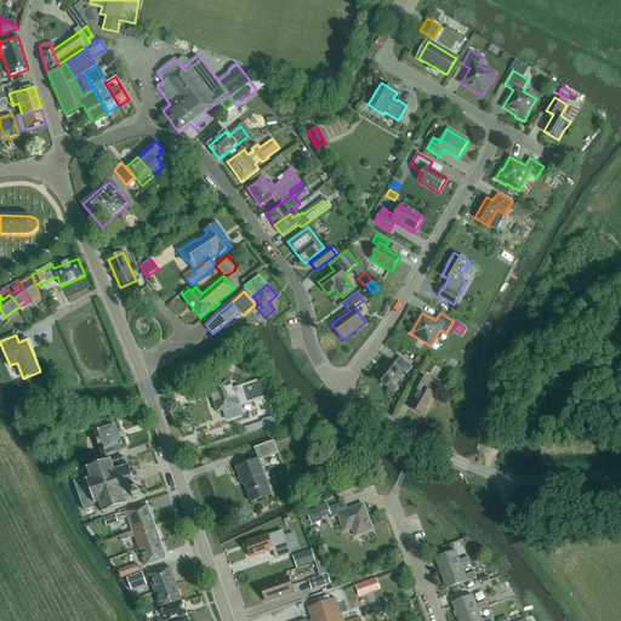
[(406,374),(412,366),(400,357),(394,364),(389,359),(375,377),(388,388),(403,370),(406,374)]
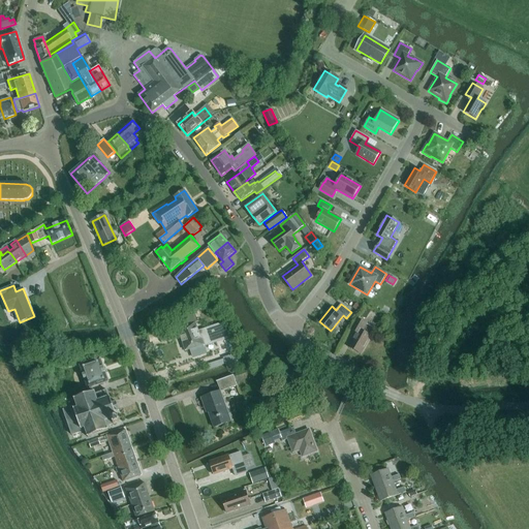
[(366,318),(370,310),(363,307),(360,314),(366,318)]
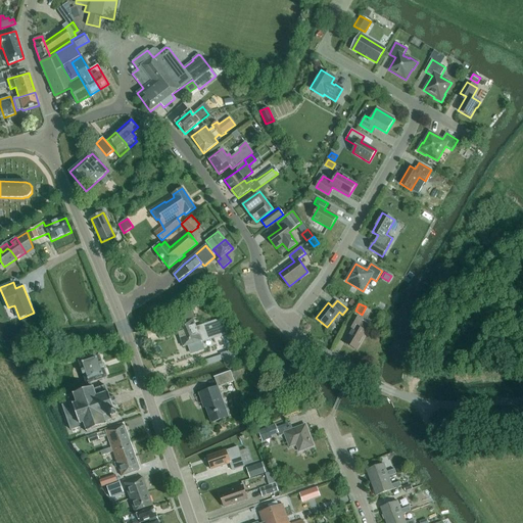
[(176,325),(184,347),(201,341),(205,339),(203,331),(198,333),(193,320),(196,319),(193,310),(180,314),(183,323),(176,325)]
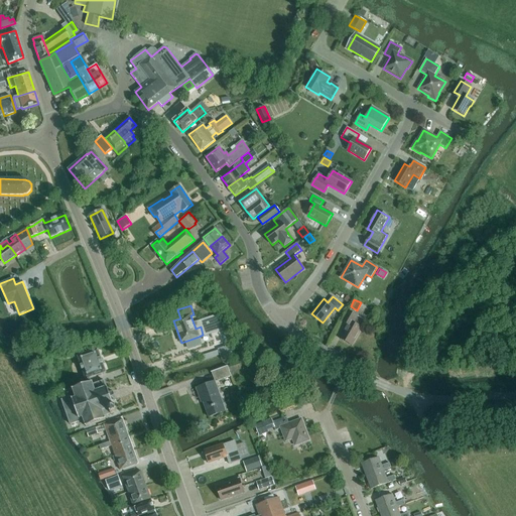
[(340,339),(352,346),(362,328),(365,321),(358,317),(359,316),(348,310),(342,321),(348,325),(340,339)]
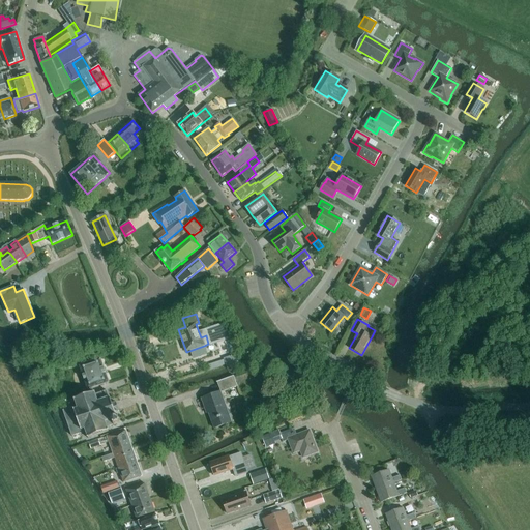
[(209,330),(213,343),(228,337),(224,325),(209,330)]
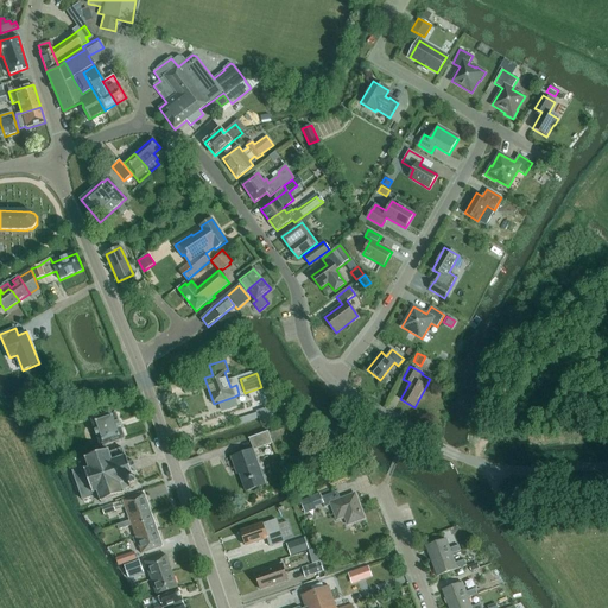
[(260,412),(264,424),(280,419),(276,407),(260,412)]
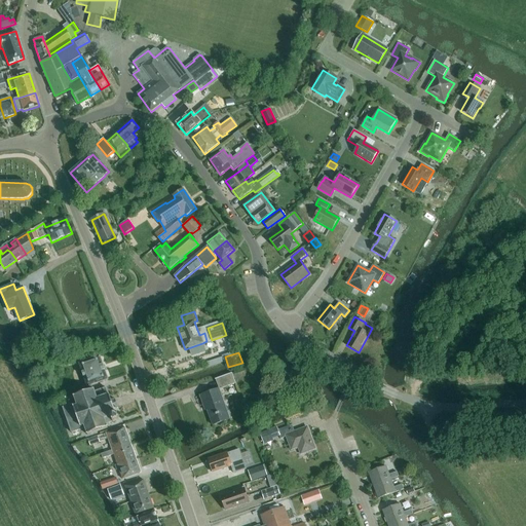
[(52,366),(53,359),(41,355),(40,363),(52,366)]
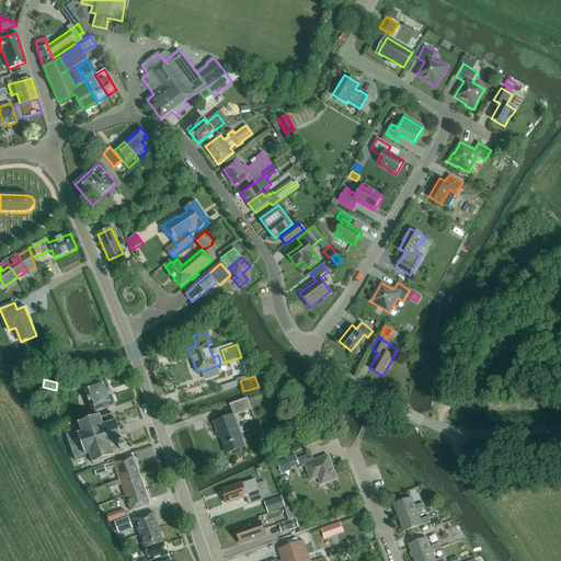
[(84,387),(91,408),(93,412),(115,404),(106,379),(84,387)]
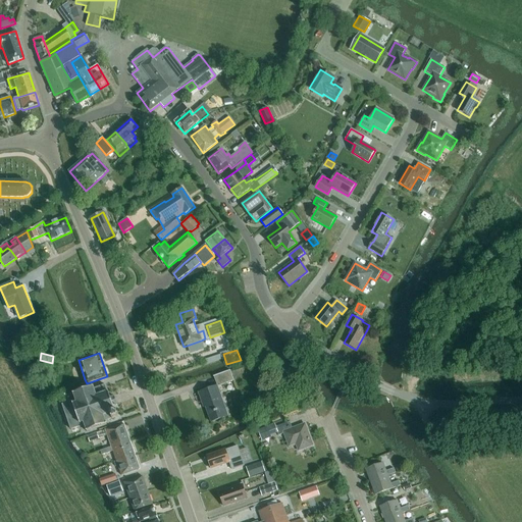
[(218,375),(221,385),(235,380),(230,370),(218,375)]
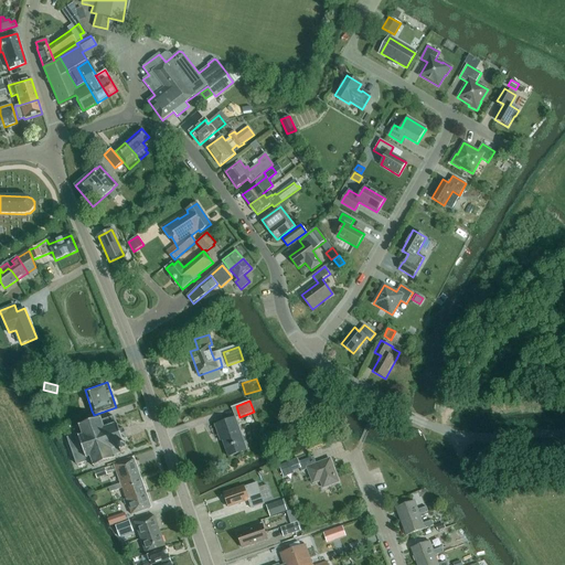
[(116,460),(114,456),(121,452),(121,454),(128,451),(126,444),(125,445),(123,439),(127,438),(124,428),(119,429),(117,424),(114,416),(102,420),(102,418),(80,426),(81,428),(74,432),(76,436),(68,438),(77,465),(92,460),(94,467),(116,460)]
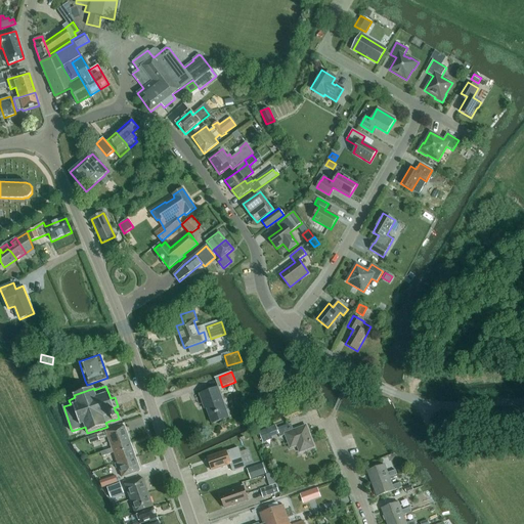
[(212,424),(225,419),(223,411),(226,410),(218,388),(200,394),(203,404),(206,403),(207,408),(212,424)]
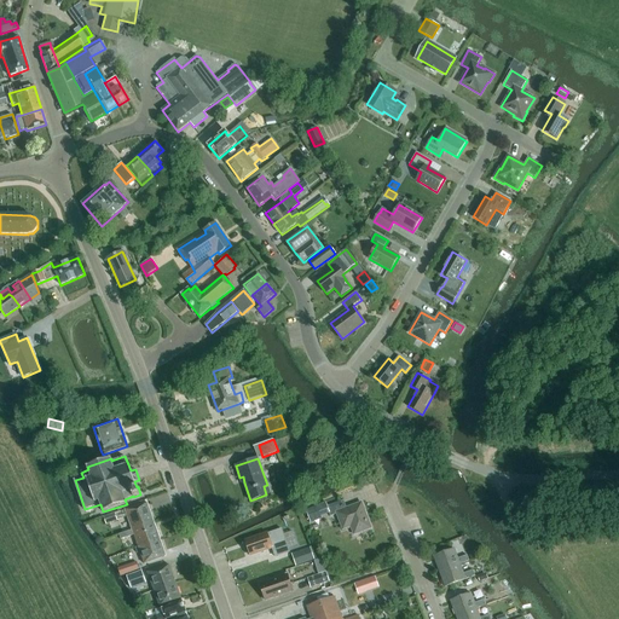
[(347,509),(343,501),(327,507),(330,516),(337,514),(343,530),(356,525),(359,533),(371,528),(362,503),(347,509)]
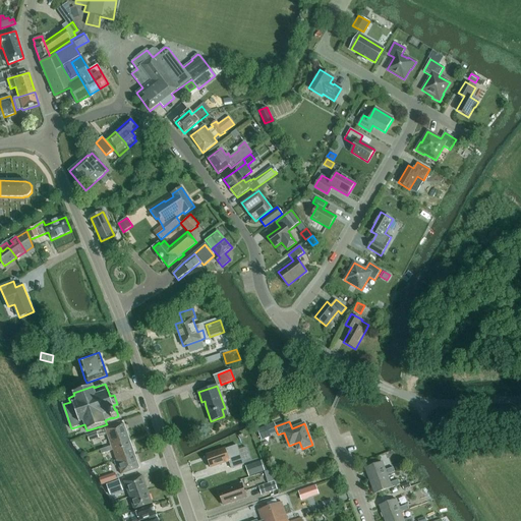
[(90,441),(97,439),(108,435),(112,446),(129,440),(124,422),(106,429),(97,432),(97,431),(88,436),(90,441)]
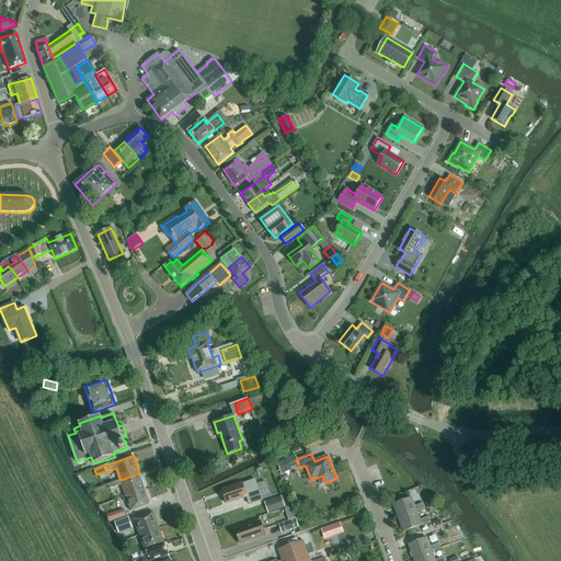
[(288,458),(277,462),(282,472),(282,473),(293,470),(292,468),(288,458)]
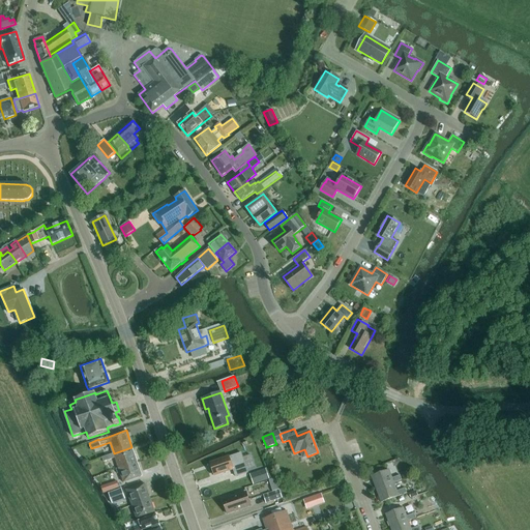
[(114,453),(102,458),(104,463),(115,459),(119,468),(137,462),(131,447),(114,453)]
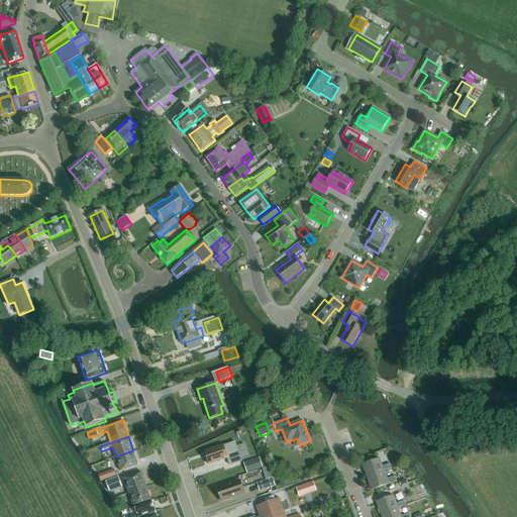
[(229,446),(235,444),(233,436),(226,438),(229,445),(224,446),(224,445),(205,452),(206,456),(205,457),(207,462),(208,462),(209,464),(228,457),(227,456),(232,455),(229,446)]
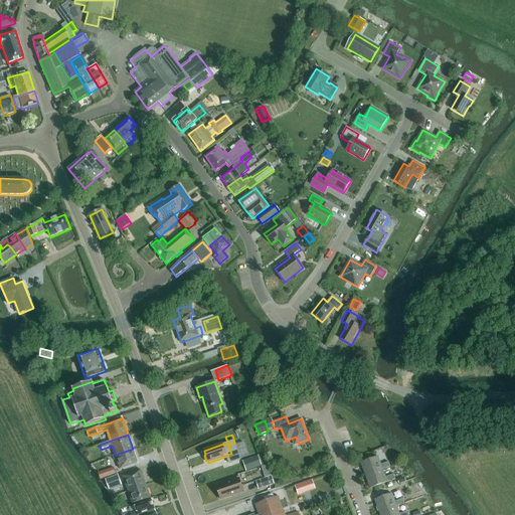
[(121,469),(138,463),(133,449),(116,455),(121,469)]
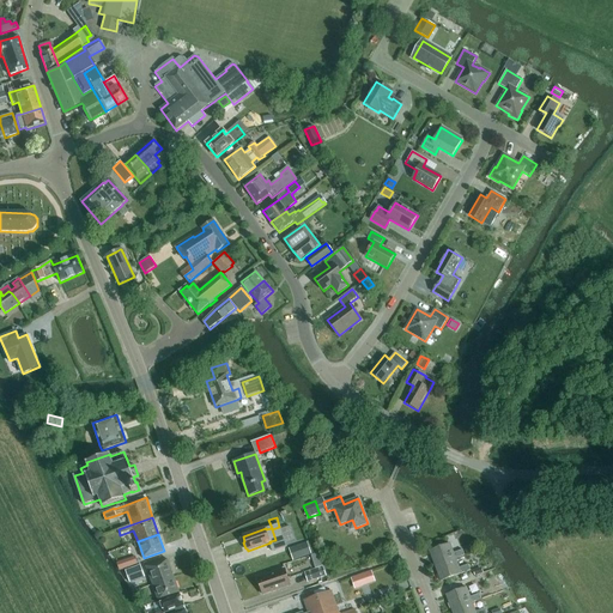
[(308,542),(289,548),(293,560),(310,556),(311,554),(308,542)]
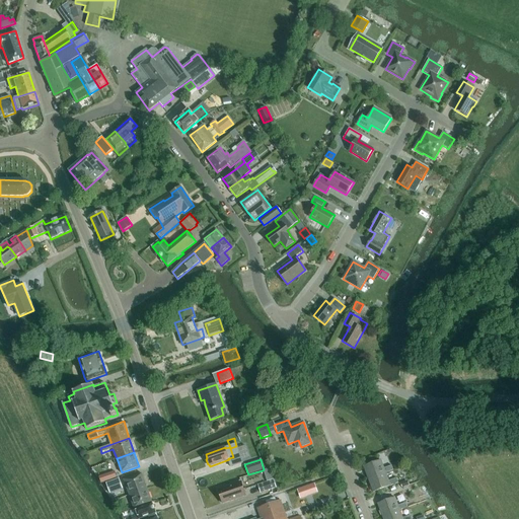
[(392,465),(384,468),(381,460),(364,466),(369,479),(386,473),(393,470),(392,465)]
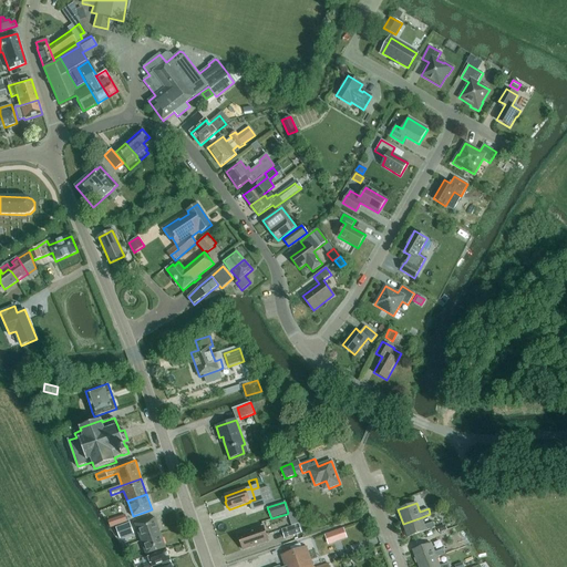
[(287,514),(291,526),(281,529),(286,543),(302,537),(298,524),(294,512),(288,513),(287,514)]
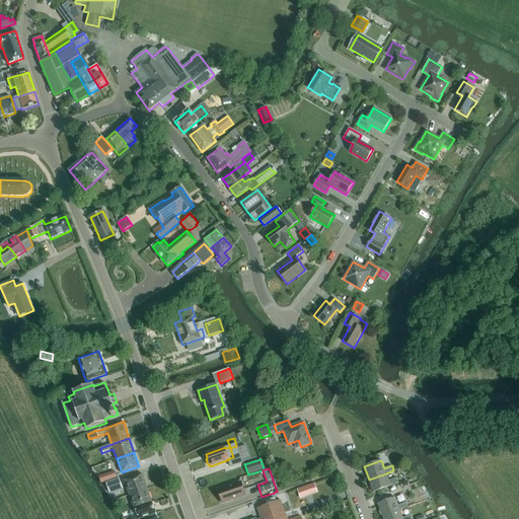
[(102,483),(116,477),(114,470),(100,475),(102,483)]
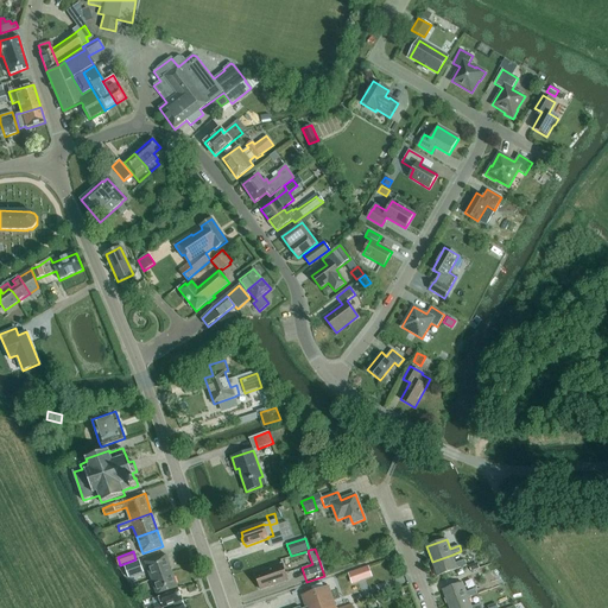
[(172,571),(166,555),(145,562),(151,580),(172,571)]
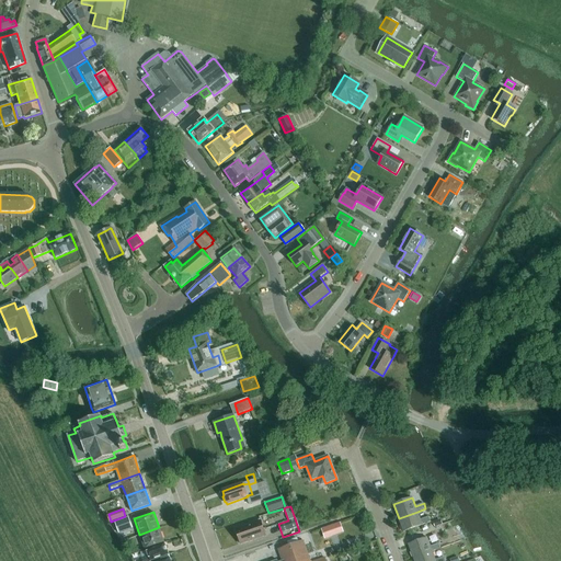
[(422,525),(431,522),(428,517),(421,521),(418,512),(399,518),(404,533),(422,525)]
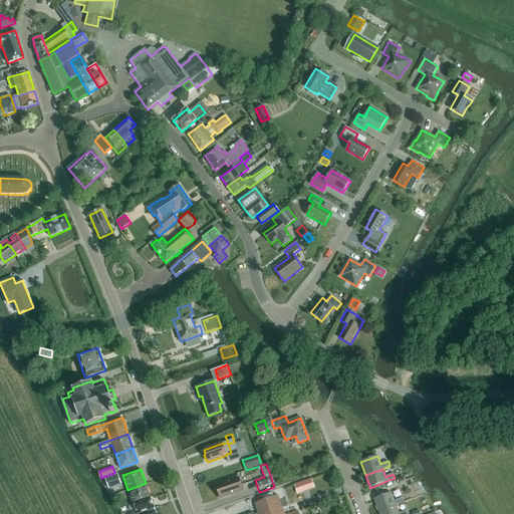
[(117,474),(105,479),(109,489),(121,485),(117,474)]
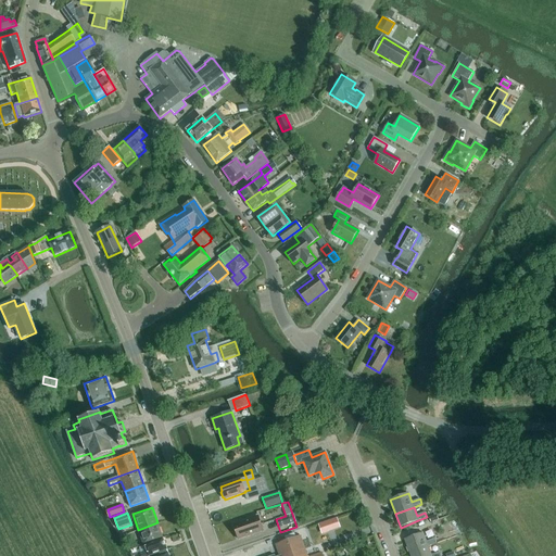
[(239,539),(263,531),(258,517),(234,525),(239,539)]
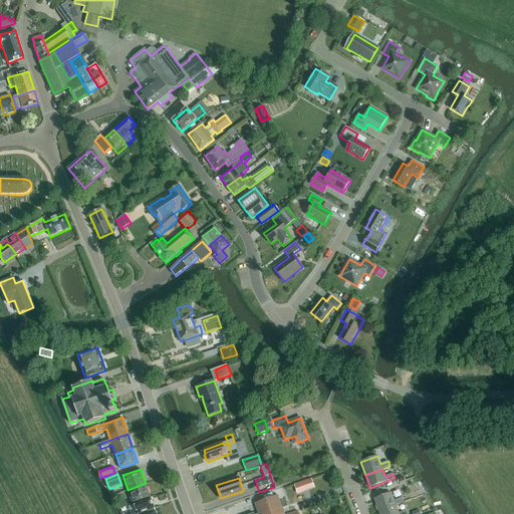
[(311,478),(305,481),(309,490),(315,488),(311,478)]
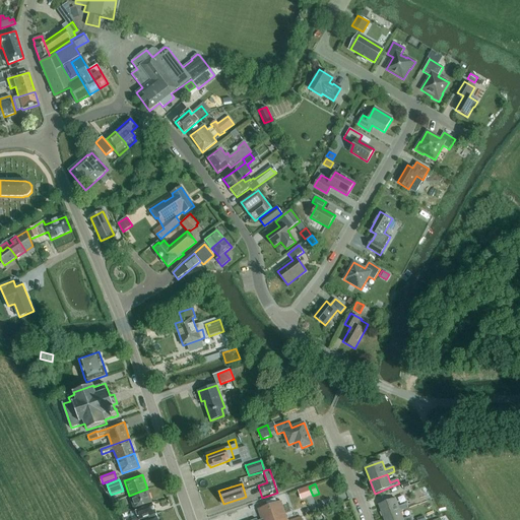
[(152,503),(147,489),(129,496),(134,510),(135,509),(152,503)]
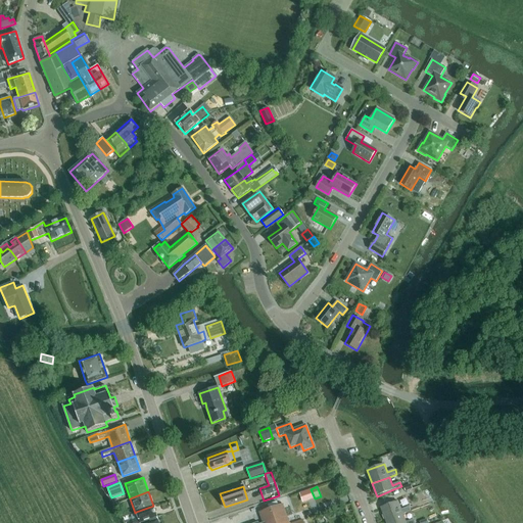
[(409,507),(401,510),(398,502),(381,508),(386,521),(402,514),(403,515),(411,512),(409,507)]
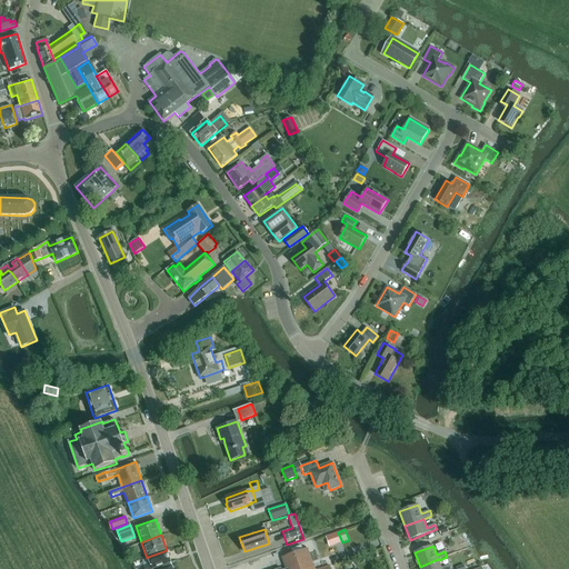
[(330,568),(330,566),(320,568),(315,568),(308,548),(282,557),(286,568),(281,568),(279,568),(330,568)]
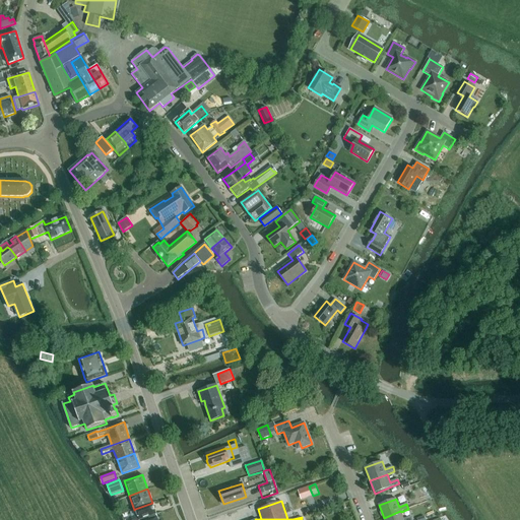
[(140,519),(156,514),(152,503),(135,509),(138,516),(135,517),(135,518),(132,519),(131,519),(140,519)]
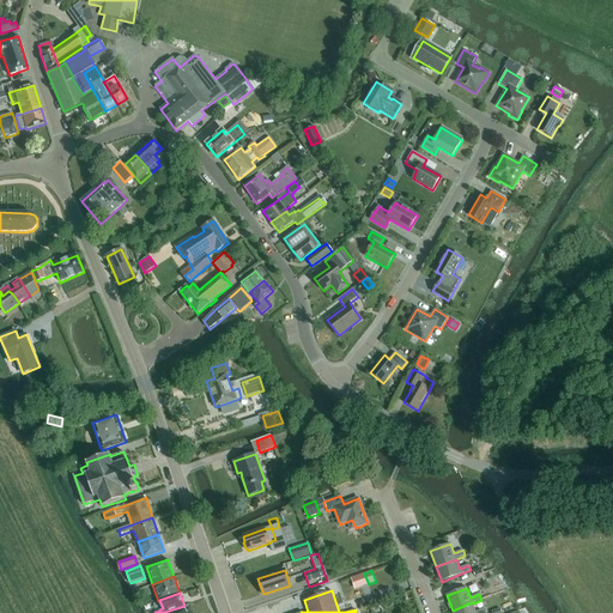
[(477,612),(473,604),(472,602),(453,611),(453,612),(486,612),(485,608),(477,612)]
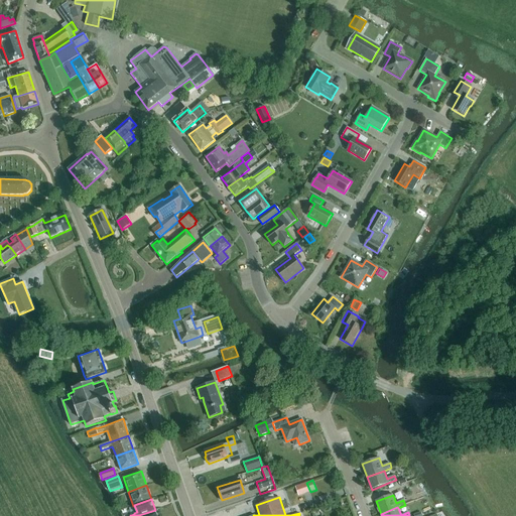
All buildings are outlined.
